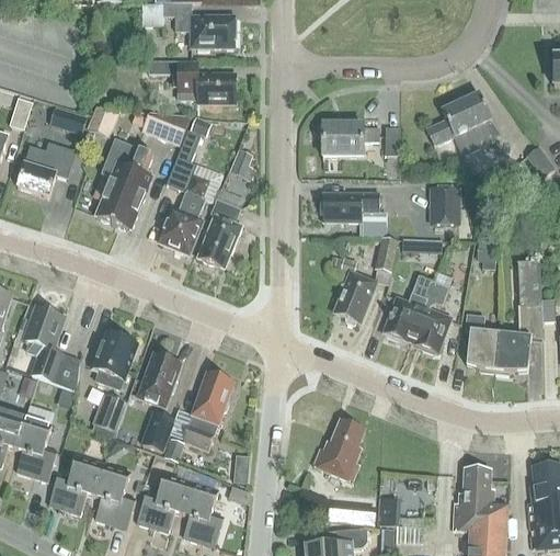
[(202,2),(171,1),(171,2),(163,2),(163,3),(163,26),(163,31),(174,31),(174,32),(190,32),(190,48),(235,48),(236,15),(193,15),(193,2),(202,2)]
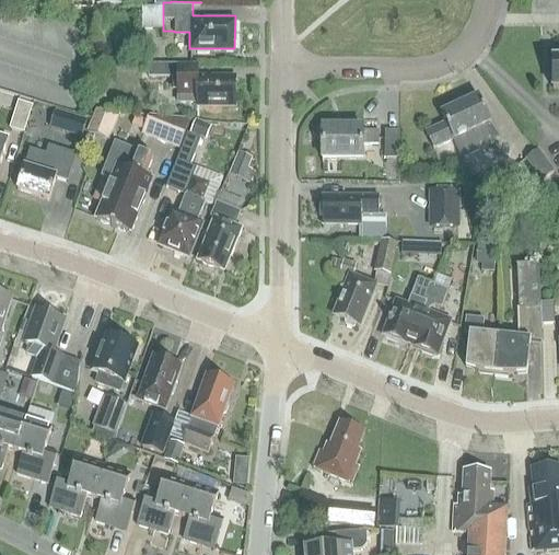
[(163,26),(163,3),(141,3),(142,26),(163,26)]
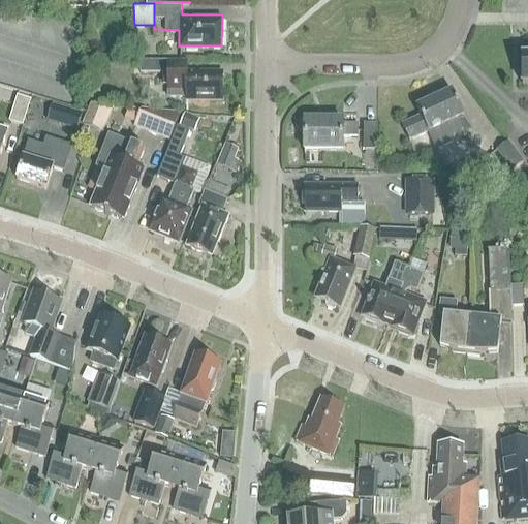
[(188,58),(141,57),(141,69),(166,69),(166,96),(221,96),(221,69),(188,68),(188,58)]
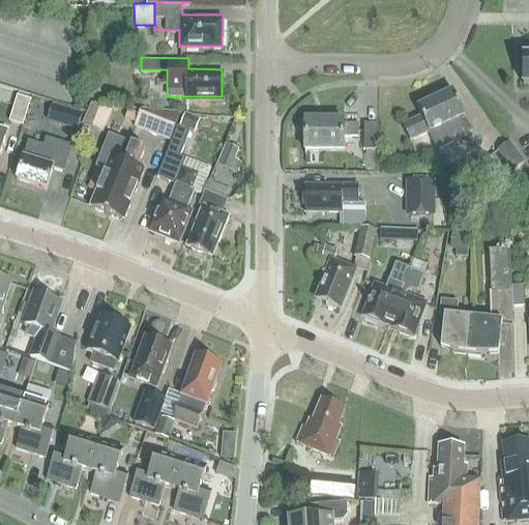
[(97,83),(81,81),(79,94),(95,96),(97,83)]
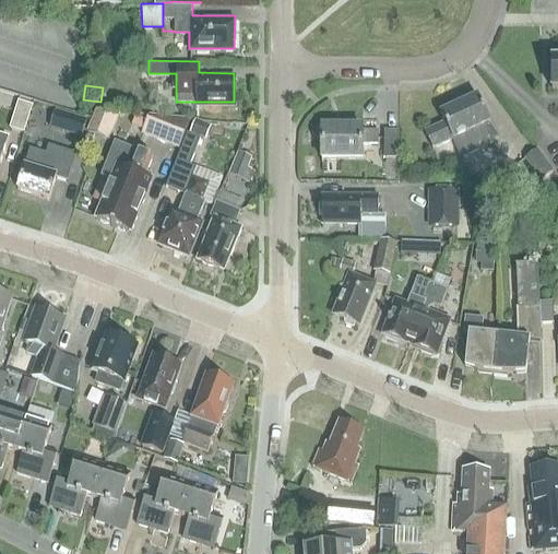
[(488,140),(498,134),(489,121),(490,120),(477,93),(439,110),(443,119),(424,128),(432,145),(452,137),(452,138),(455,136),(456,139),(469,133),(467,130),(478,125),(488,140)]
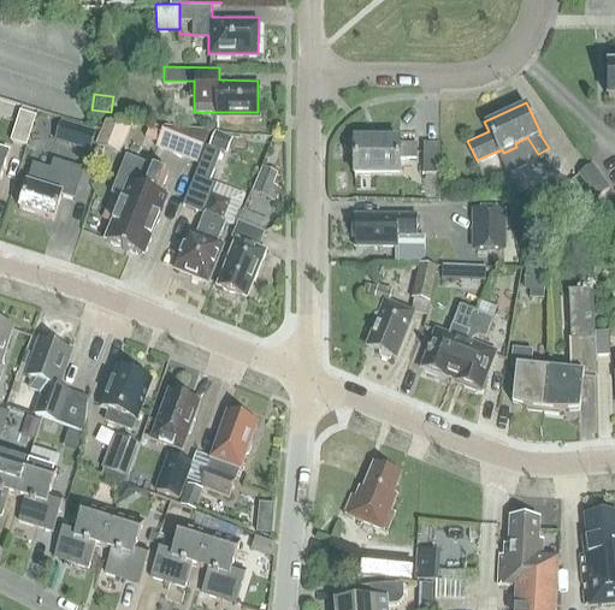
[(36,111),(19,106),(10,137),(27,142),(36,111)]
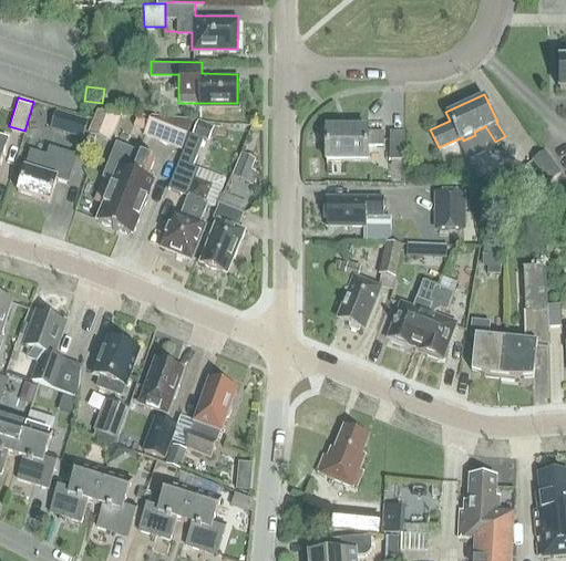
[(110,138),(121,112),(98,106),(86,130),(110,138)]
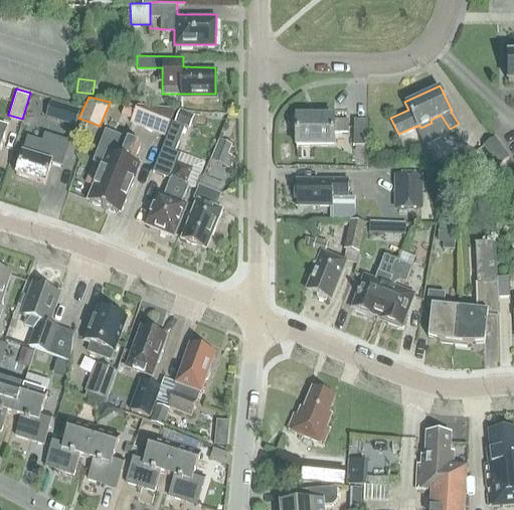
[(61,101),(56,117),(75,123),(80,107),(61,101)]
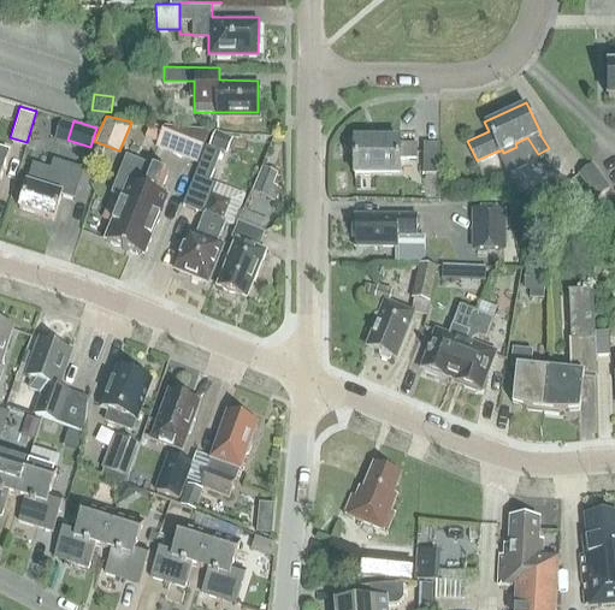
[(164,122),(155,143),(197,160),(210,129),(164,122)]
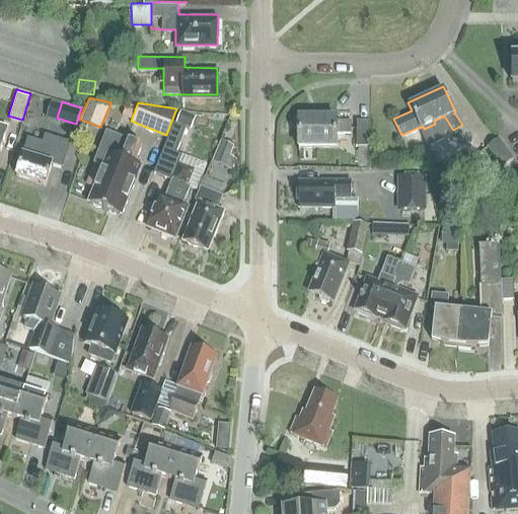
[(175,119),(191,125),(196,113),(180,106),(175,119)]
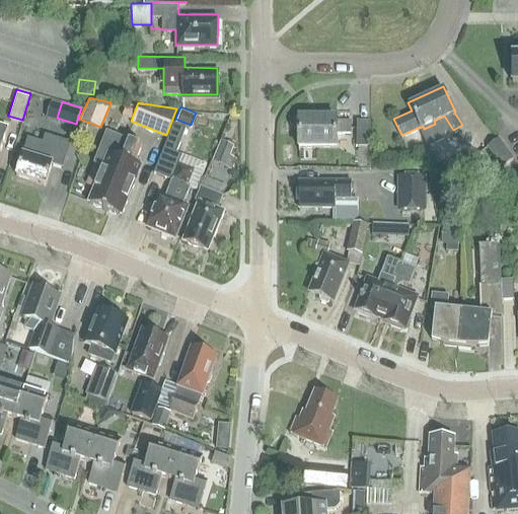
[(352,131),(352,119),(337,119),(337,115),(298,115),(298,144),(337,144),(337,131),(352,131)]
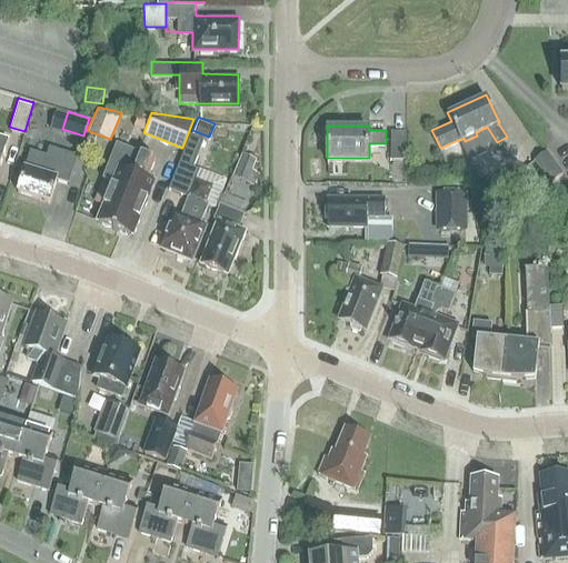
[(406,130),(391,130),(391,158),(406,158),(406,130)]
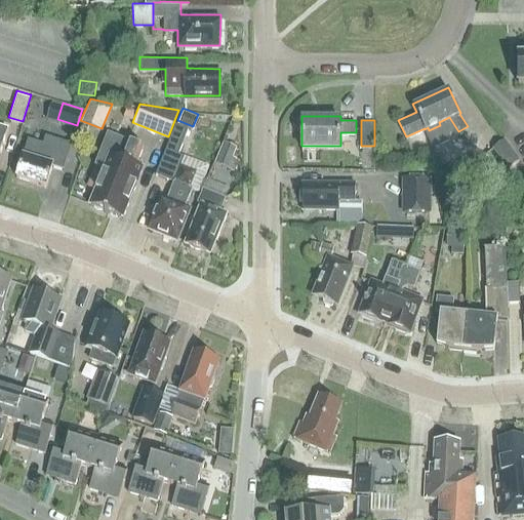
[(0,152),(8,125),(0,121),(0,152)]
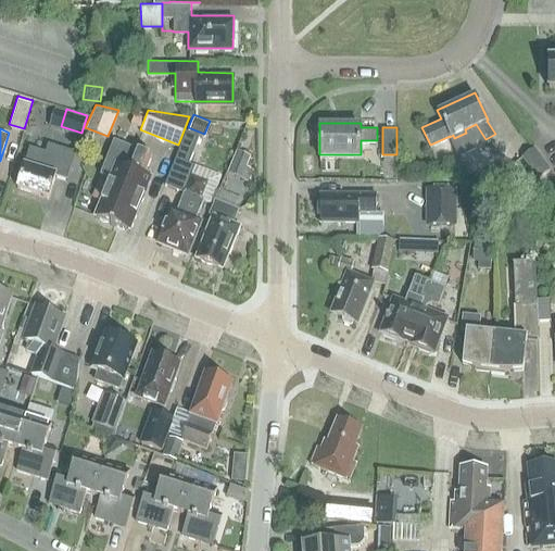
[(180,250),(183,248),(190,251),(204,217),(198,215),(205,197),(202,195),(209,177),(192,171),(196,162),(189,160),(200,133),(188,128),(165,183),(184,190),(176,210),(172,208),(159,238),(172,243),(173,247),(180,250)]
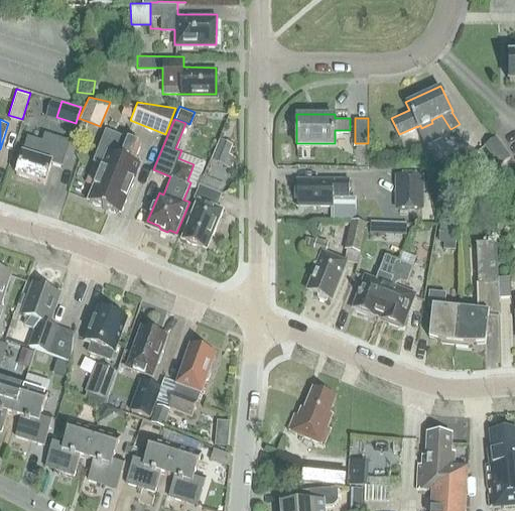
[(106,127),(104,133),(93,159),(102,162),(88,198),(87,198),(121,212),(140,163),(138,162),(140,157),(135,155),(141,141),(106,127)]
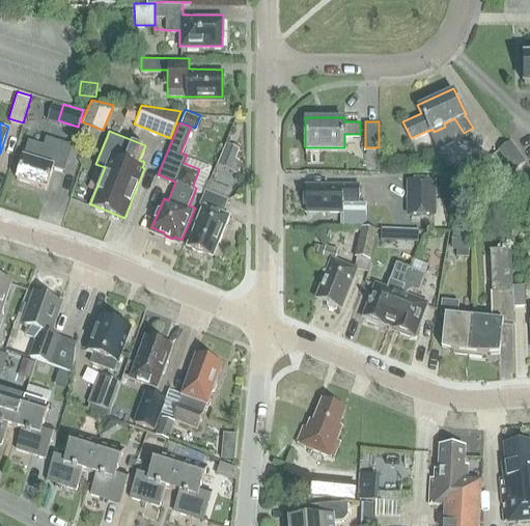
[(65,170),(74,143),(47,135),(44,143),(29,138),(17,175),(48,185),(53,166),(65,170)]
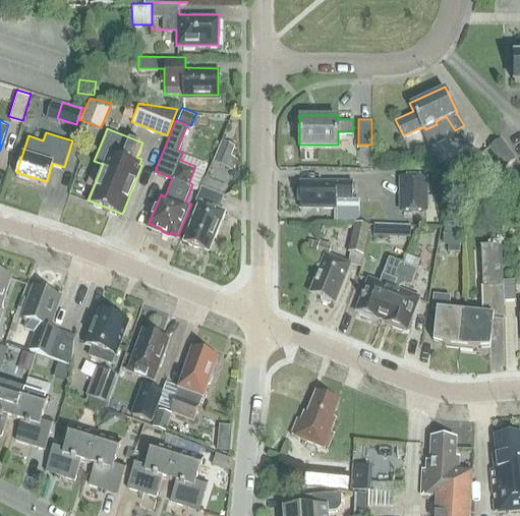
[(516,157),(501,135),(488,145),(503,166),(516,157)]
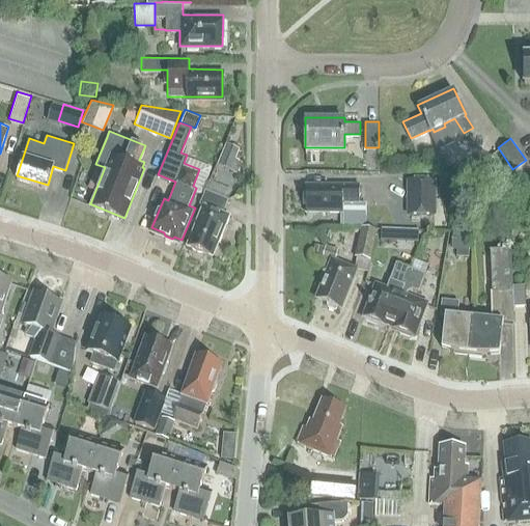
[(242,146),(226,140),(217,162),(232,168),(242,146)]
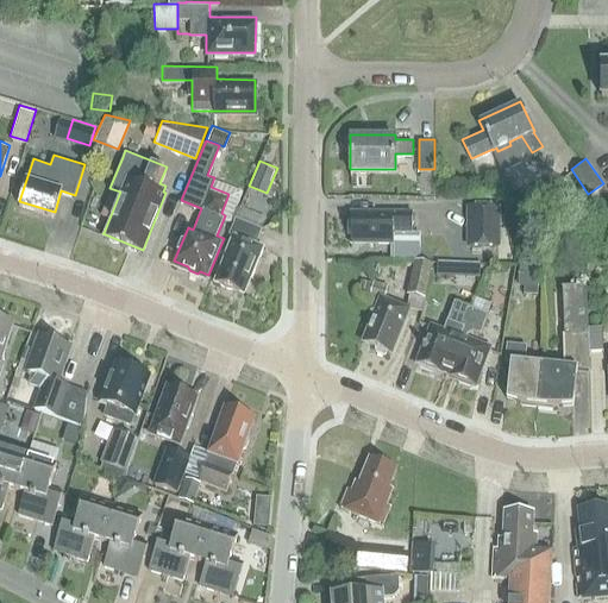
[(500,240),(500,201),(467,201),(467,240),(500,240)]
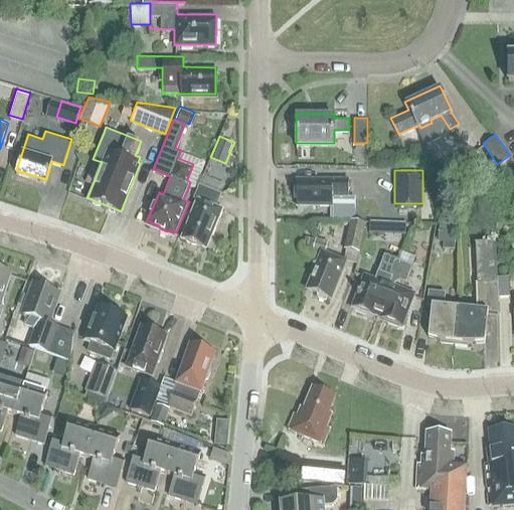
[(349,194),(349,177),(297,177),(297,203),(333,203),(333,194),(349,194)]
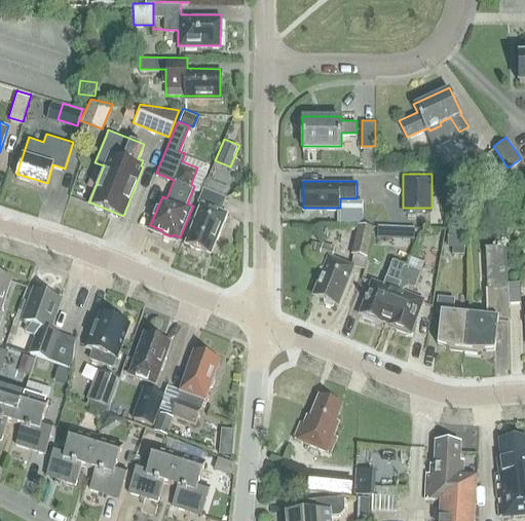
[(229,212),(221,209),(226,195),(203,186),(197,200),(201,201),(191,226),(194,227),(188,242),(210,251),(216,236),(219,237),(229,212)]
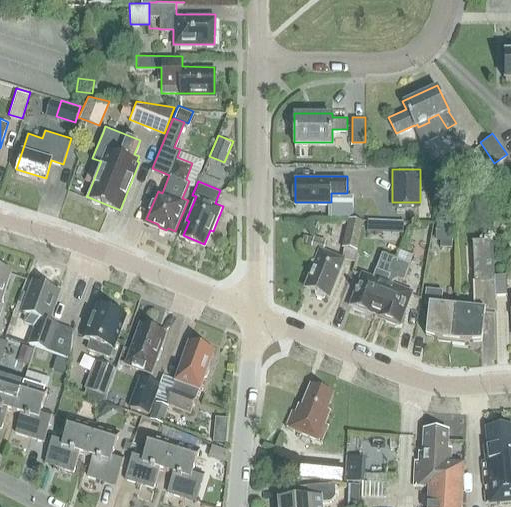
[(349,215),(341,245),(357,248),(364,219),(349,215)]
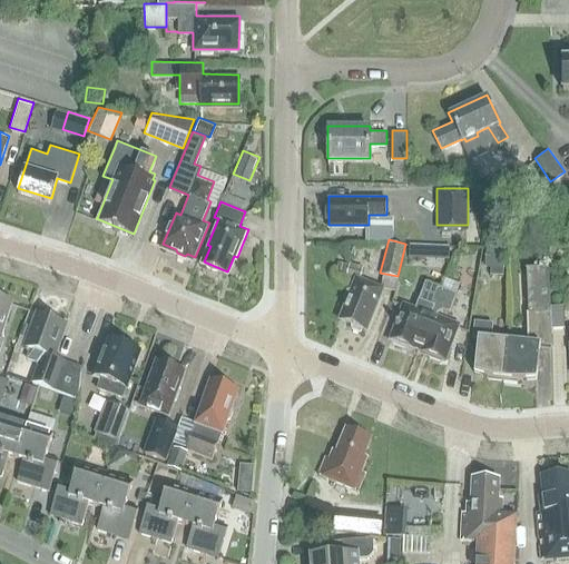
[(454,253),(454,239),(414,239),(414,253),(454,253)]
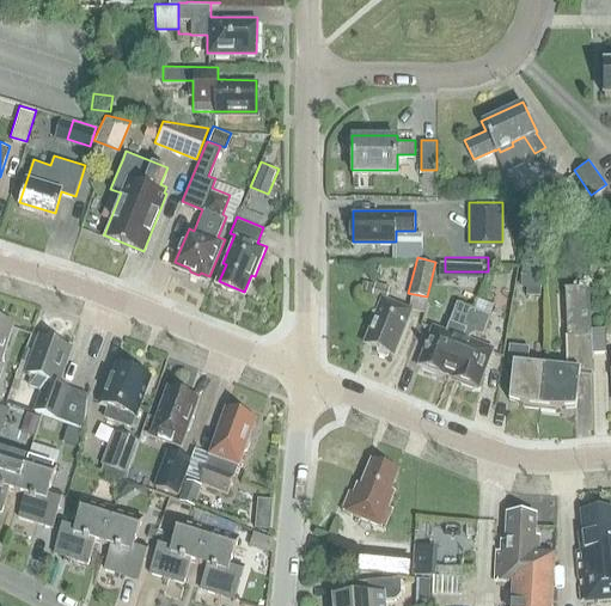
[(520,283),(542,285),(542,262),(521,262),(520,283)]
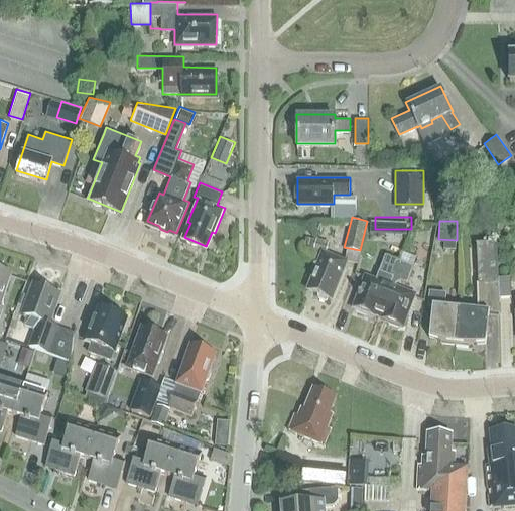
[(329,239),(315,235),(312,247),(322,249),(326,250),(329,239)]
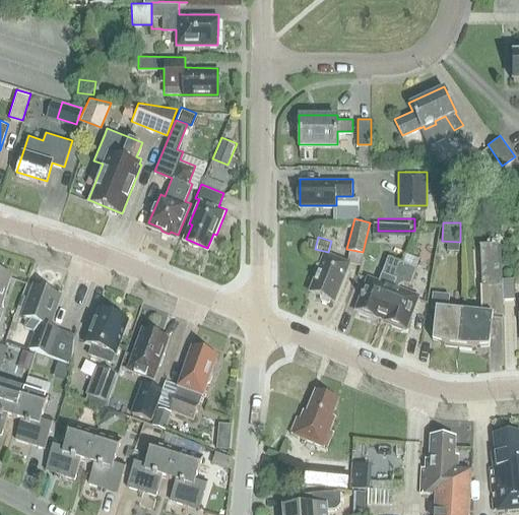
[(483,311),(463,309),(459,345),(472,346),(472,343),(480,344),(480,345),(490,344),(493,313),(504,314),(503,298),(504,298),(503,277),(502,277),(500,242),(479,242),(483,311)]
